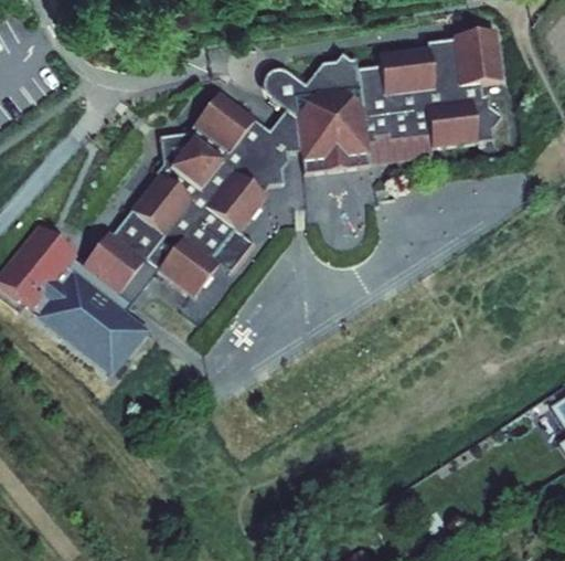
[(501,81),(496,30),(454,34),(454,36),(427,40),(427,46),(420,48),(414,49),(379,53),(381,64),(358,66),(356,57),(351,57),(342,51),(336,60),(322,61),(305,83),(289,70),(269,95),(286,108),(276,120),(269,130),(219,91),(187,130),(170,133),(160,134),(163,161),(156,170),(159,172),(112,232),(107,230),(82,263),(129,300),(156,268),(191,297),(217,264),(210,257),(214,252),(227,235),(233,229),(238,232),(266,197),(262,193),(268,186),(284,183),(281,168),(288,160),(288,152),(295,151),(300,150),(302,172),(369,165),(366,141),(376,141),(376,136),(381,135),(386,135),(386,140),(429,135),(430,147),(493,140),(492,128),(501,116),(490,106),(488,95),(482,96),(481,83),(501,81)]
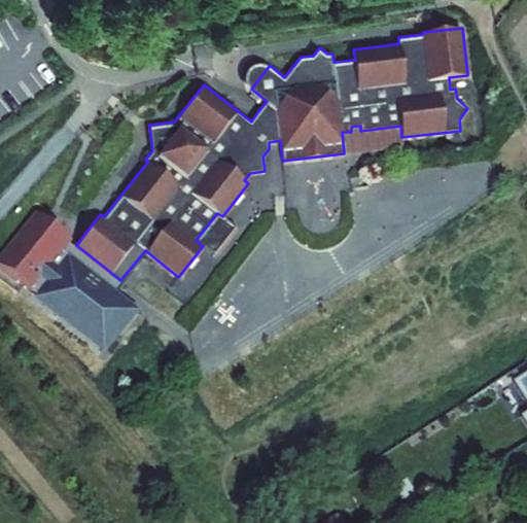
[(270,65),(268,64),(266,63),(262,63),(260,62),(257,63),(255,63),(253,64),(250,66),(249,68),(247,70),(247,72),(246,74),(246,77),(246,79),(247,82),(248,84),(249,86),(251,89),(270,65)]
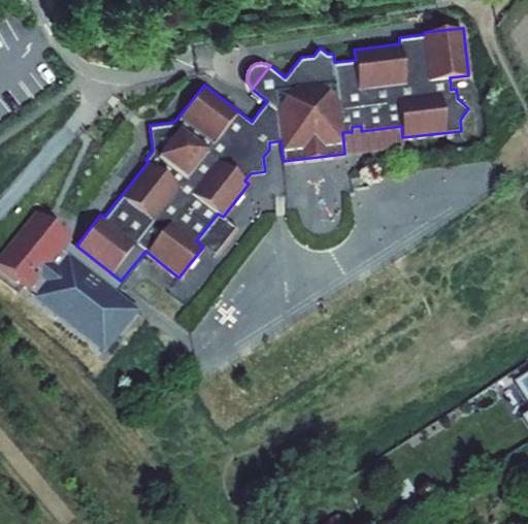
[(121,281),(76,246),(74,248),(71,244),(69,242),(71,239),(36,210),(0,253),(0,265),(36,295),(33,299),(104,355),(138,310),(114,291),(119,285),(121,281)]
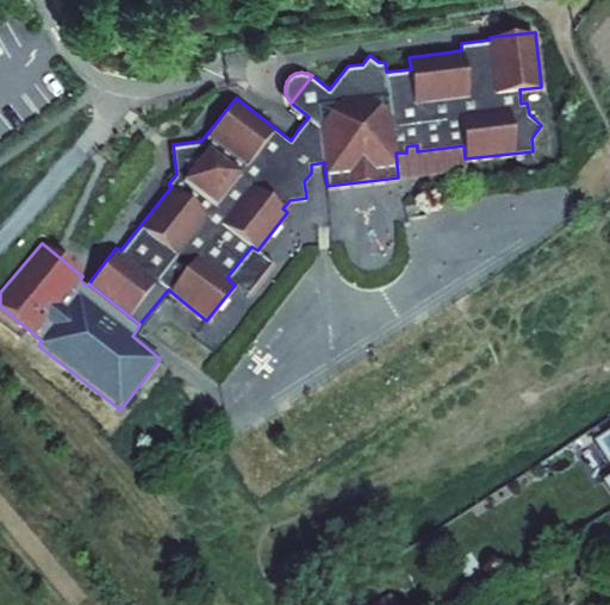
[(257,250),(251,247),(246,254),(231,272),(226,278),(235,285),(250,297),(275,266),(257,250)]
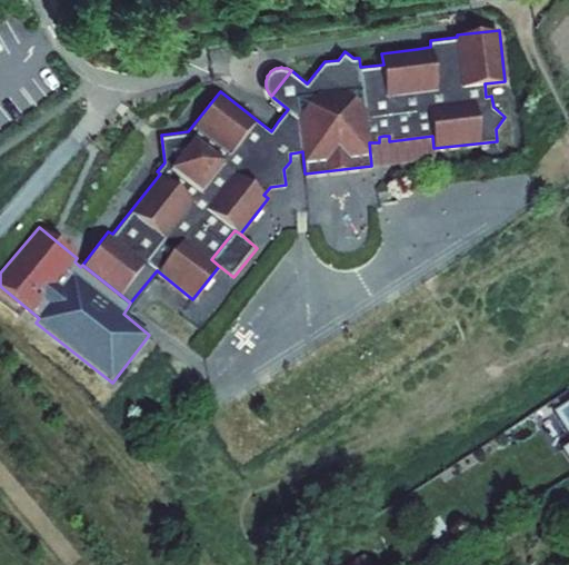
[(376,564),(368,549),(339,564),(376,564)]
